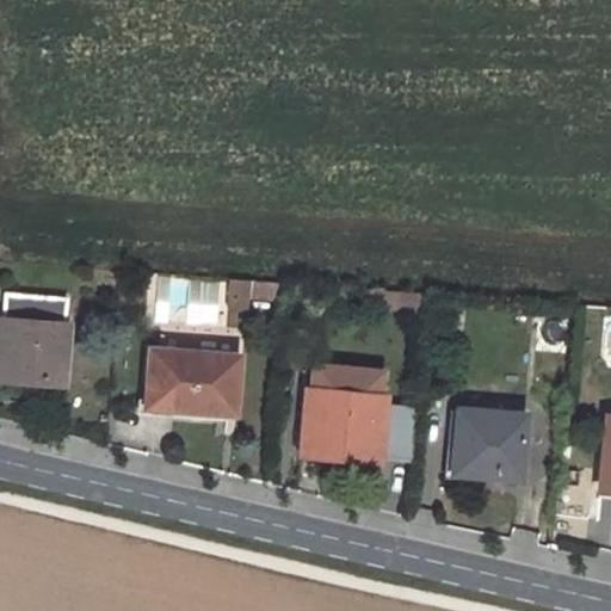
[(155,325),(218,322),(217,279),(154,282),(155,325)]
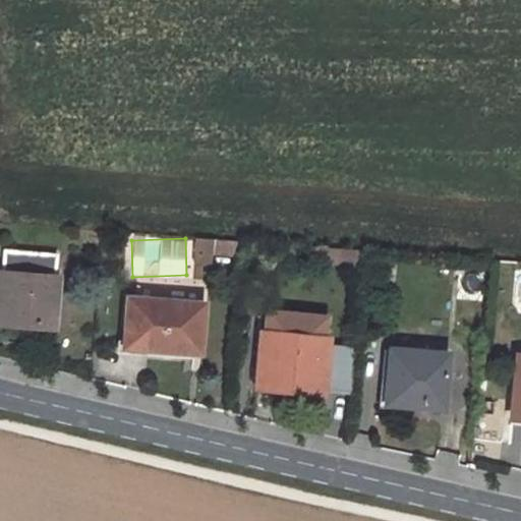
[(238,241),(211,238),(211,253),(237,256),(238,241)]
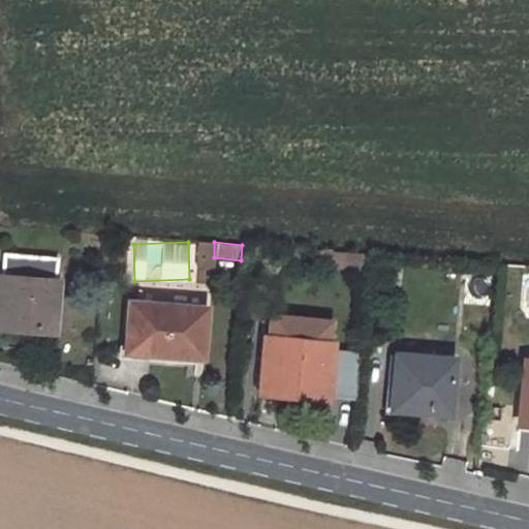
[(0,276),(0,317),(32,320),(32,330),(55,331),(58,281),(54,281),(56,258),(4,254),(2,276),(0,276)]
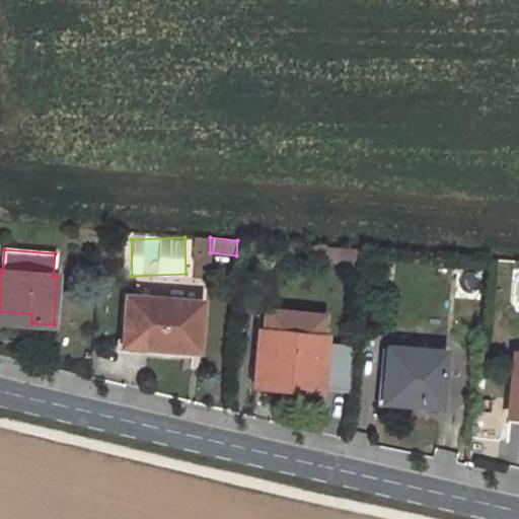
[(126,297),(123,345),(157,347),(198,350),(201,302),(126,297)]
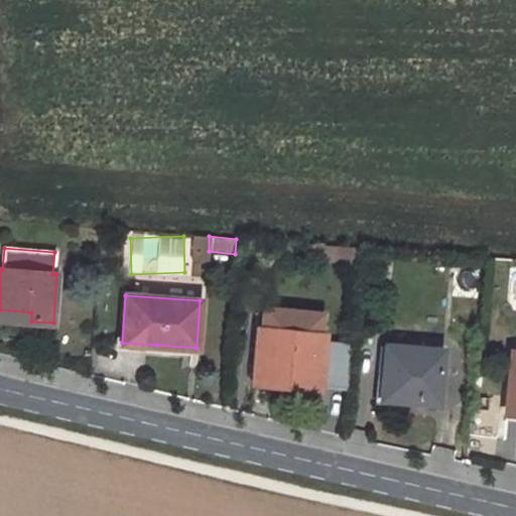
[(263,307),(261,328),(319,335),(323,312),(263,307)]
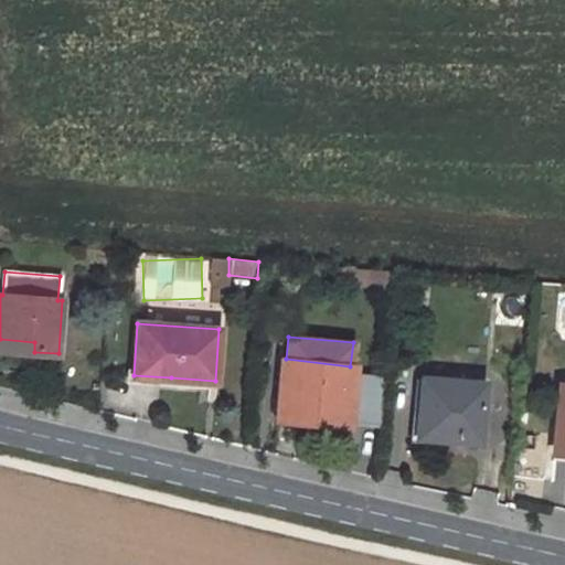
[(0,339),(0,349),(34,352),(34,342),(0,339)]
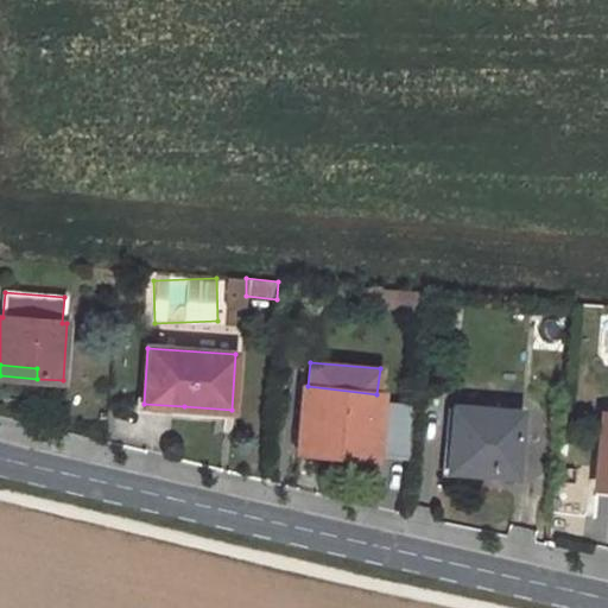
[(328,441),(328,450),(363,454),(406,457),(412,403),(381,400),(382,394),(377,394),(308,386),(304,386),(299,438),(328,441)]
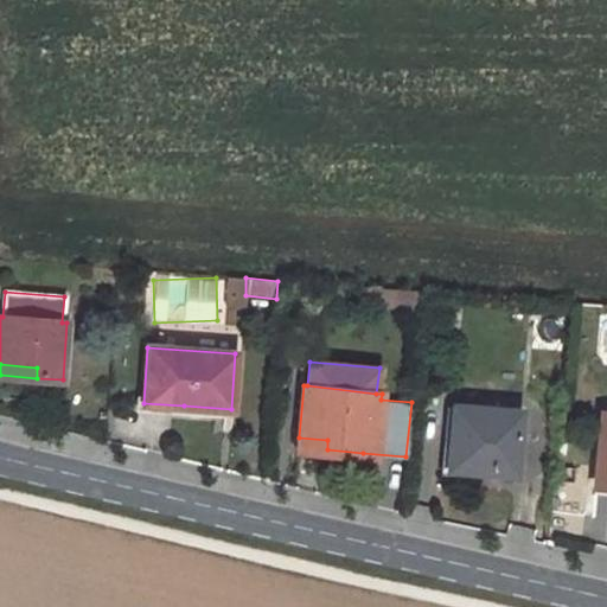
[(489,466),(487,474),(513,477),(519,411),(454,404),(448,462),(489,466)]
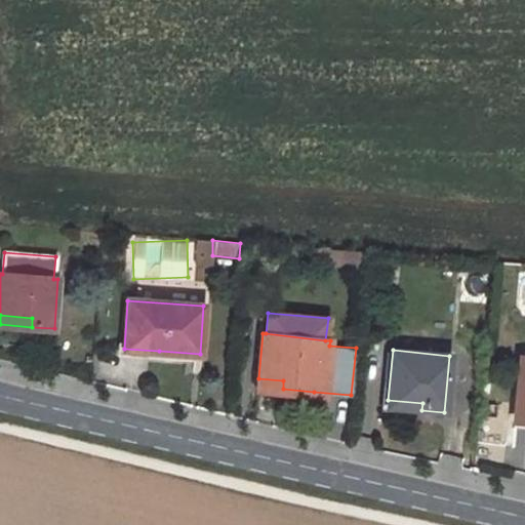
[(524,357),(519,357),(515,415),(524,416),(524,357)]
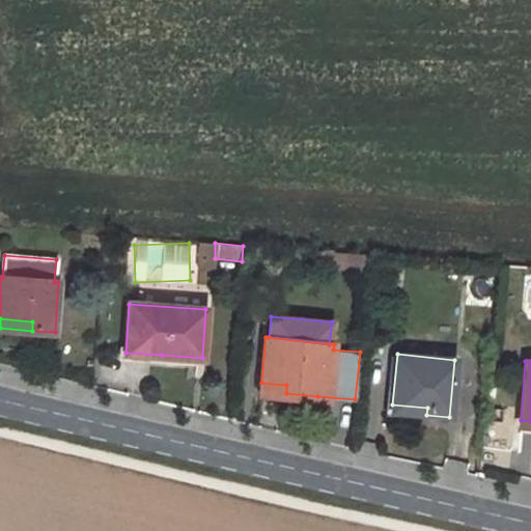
[(261,383),(260,391),(286,393),(286,385),(261,383)]
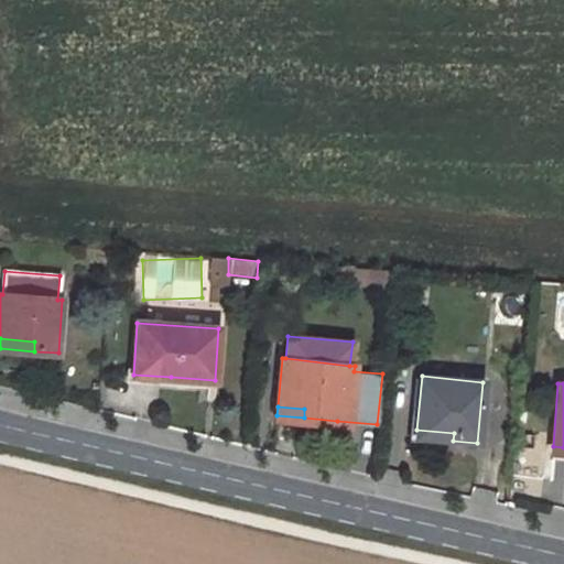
[(416,430),(415,436),(453,441),(454,433),(416,430)]
